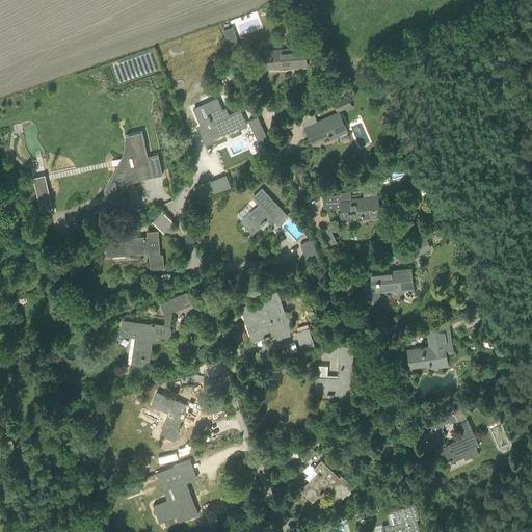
[(238,46),(236,40),(228,43),(230,49),(238,46)]
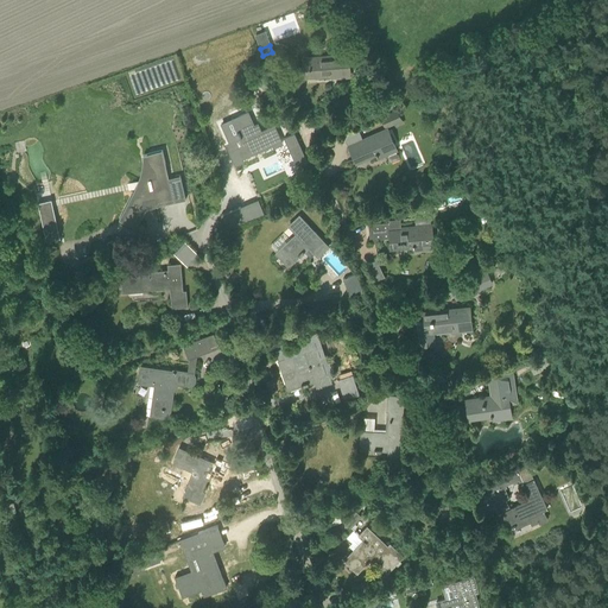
[(303,58),(303,65),(304,77),(333,75),(333,77),(349,76),(348,55),(303,58)]
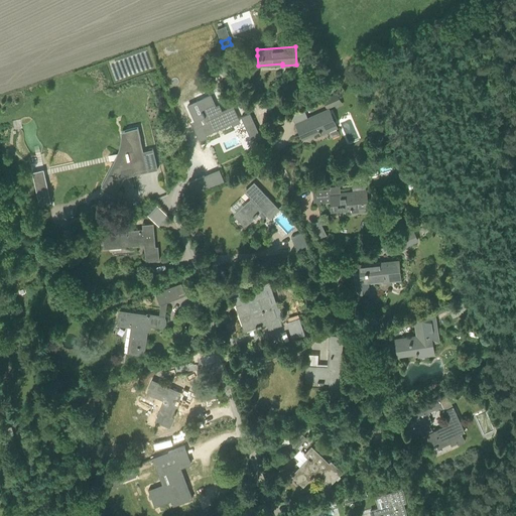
[(225,77),(230,72),(224,63),(218,69),(225,77)]
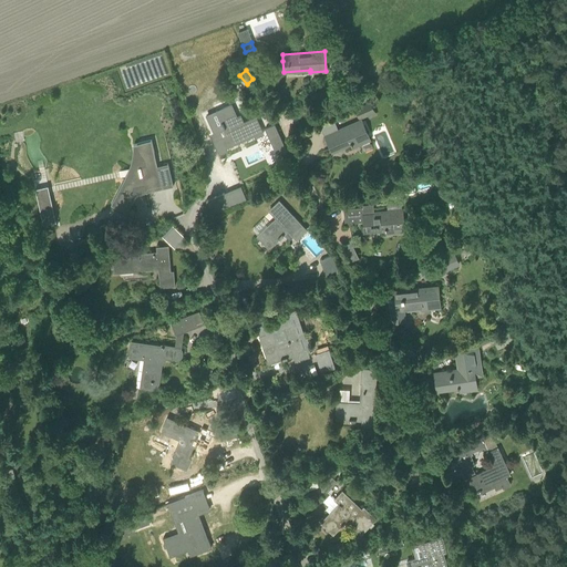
[(369,100),(363,86),(346,94),(351,107),(369,100)]
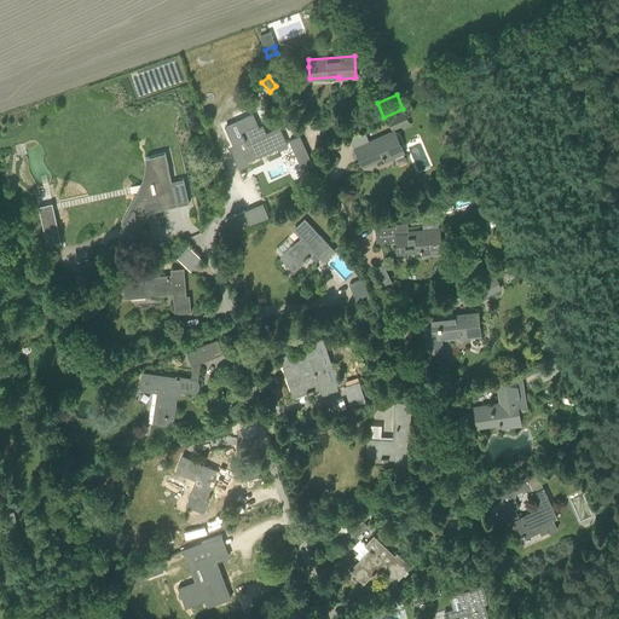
[(386,119),(392,131),(401,126),(403,129),(410,126),(404,111),(386,119)]
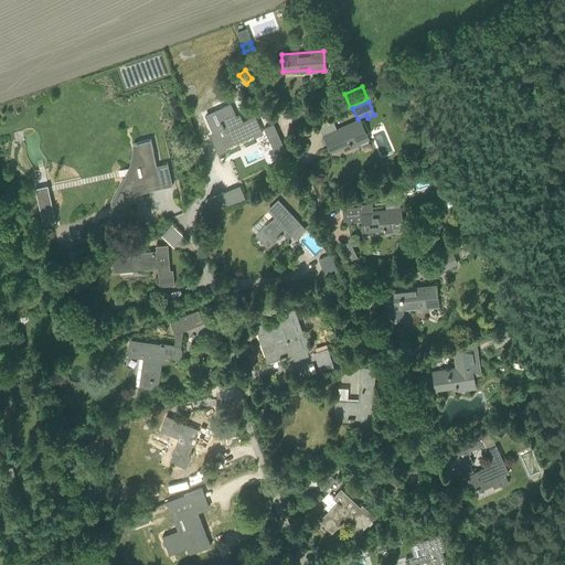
[(213,141),(219,153),(226,150),(225,147),(254,135),(255,137),(262,134),(255,117),(243,123),(240,115),(236,117),(230,104),(215,112),(221,123),(220,124),(223,129),(224,128),(226,135),(213,141)]
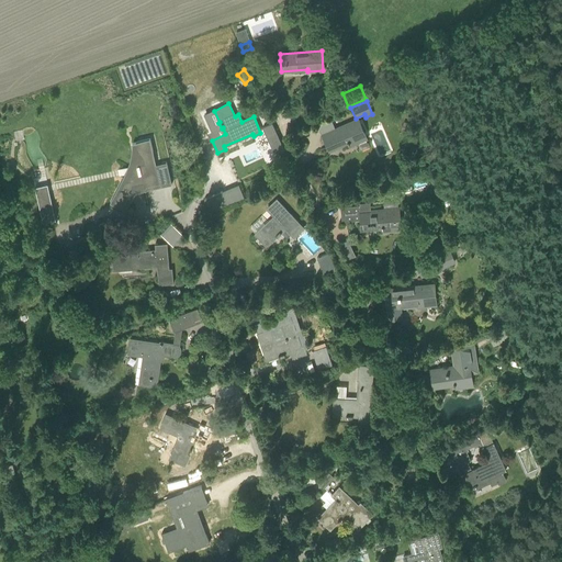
[(367,141),(358,120),(335,130),(323,135),(329,150),(339,146),(355,139),(357,144),(359,144),(359,145),(359,147),(360,149),(361,149),(369,147),(369,144),(368,143),(367,142),(366,141),(367,141)]
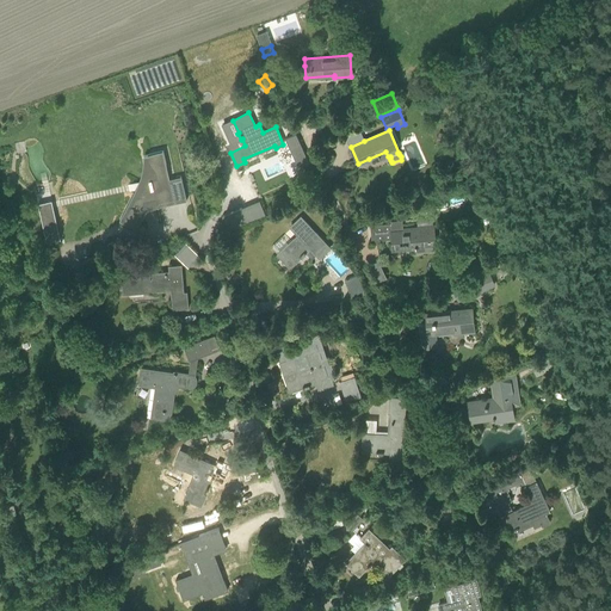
[(285,139),(295,159),(306,154),(296,134),(285,139)]
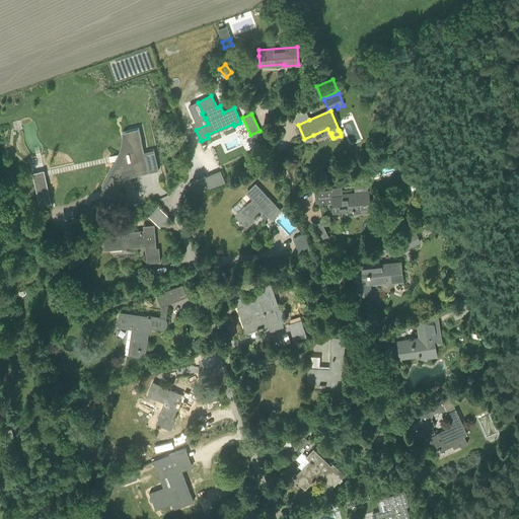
[(101,187),(101,188),(116,195),(117,195),(124,181),(123,180),(126,175),(133,173),(133,175),(136,175),(136,174),(148,172),(144,152),(139,130),(139,129),(122,132),(125,144),(126,143),(128,153),(127,153),(128,160),(116,162),(102,188),(101,187)]
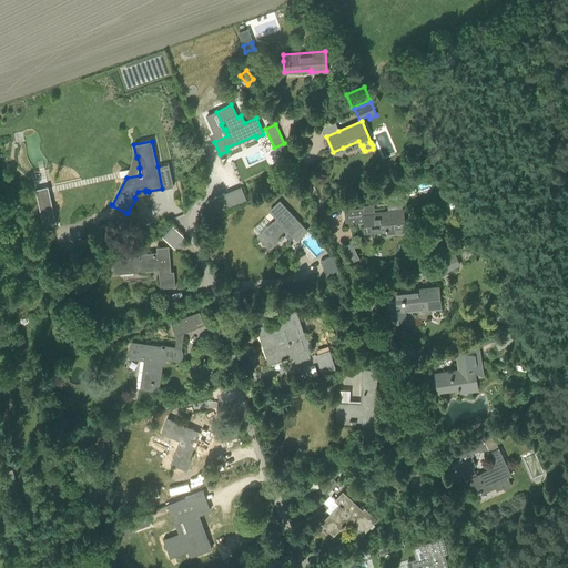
[(206,201),(212,214),(230,206),(224,193),(206,201)]
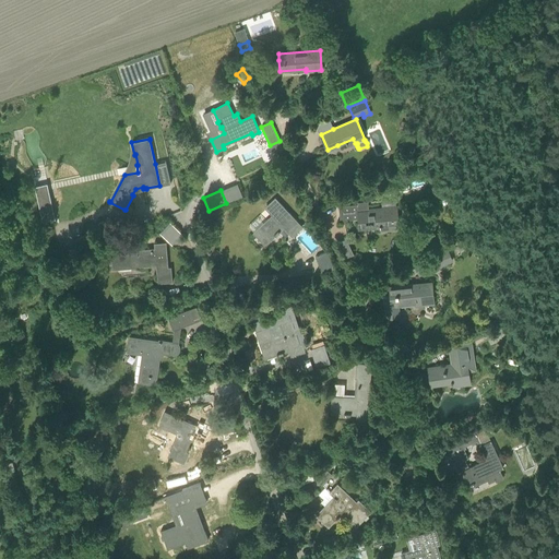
[(37,195),(36,195),(43,222),(55,219),(51,203),(50,201),(39,194),(37,195)]
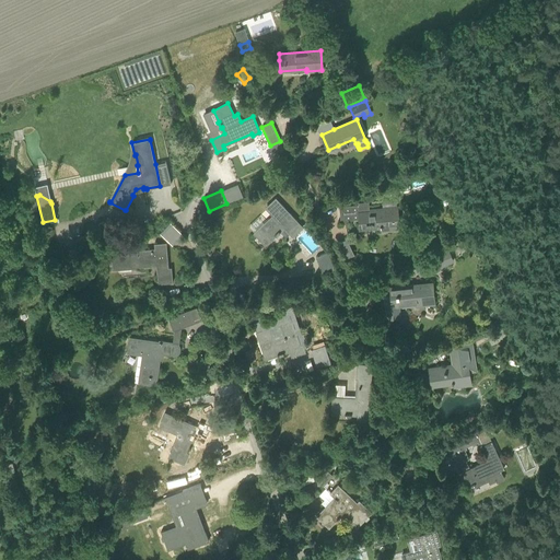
[(254,233),(266,245),(275,236),(276,236),(280,232),(279,231),(283,226),(292,236),(302,228),(276,199),(266,208),(273,216),(254,233)]
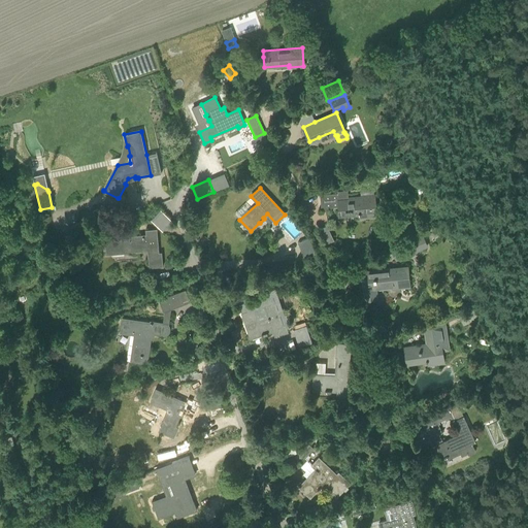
[(360,191),(360,197),(348,198),(348,191),(336,191),(337,194),(320,195),(321,208),(338,207),(339,216),(365,212),(366,218),(375,217),(373,196),(373,190),(360,191)]
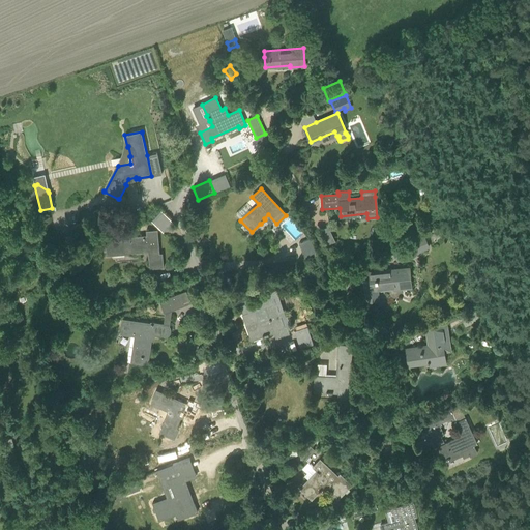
[(92,213),(97,225),(105,221),(97,210),(92,213)]
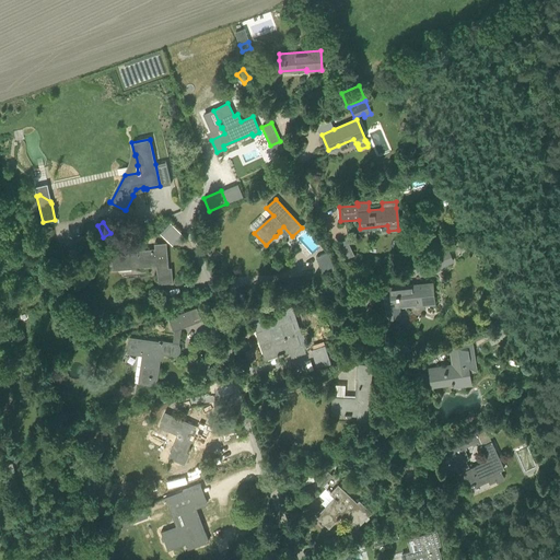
[(161,233),(172,245),(182,235),(171,223),(161,233)]
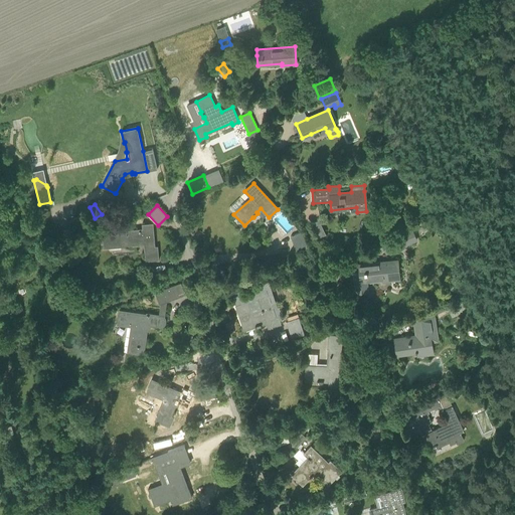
[(393,221),(396,228),(411,222),(407,215),(393,221)]
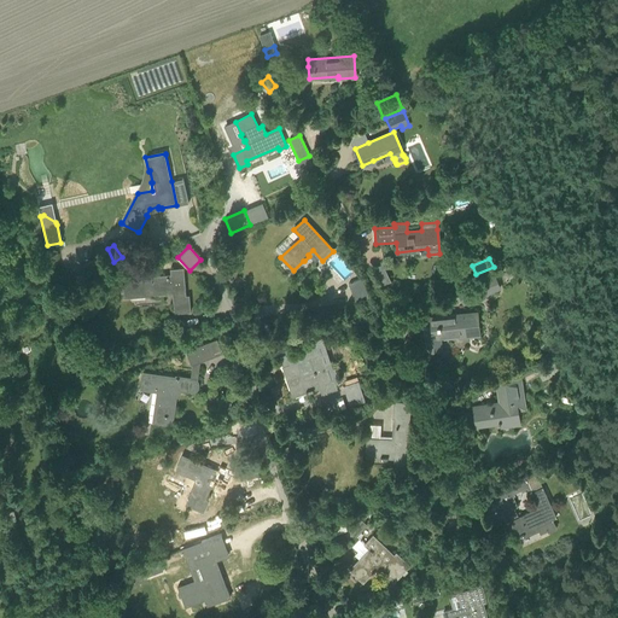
[(344,279),(351,270),(339,261),(332,268),(344,279)]
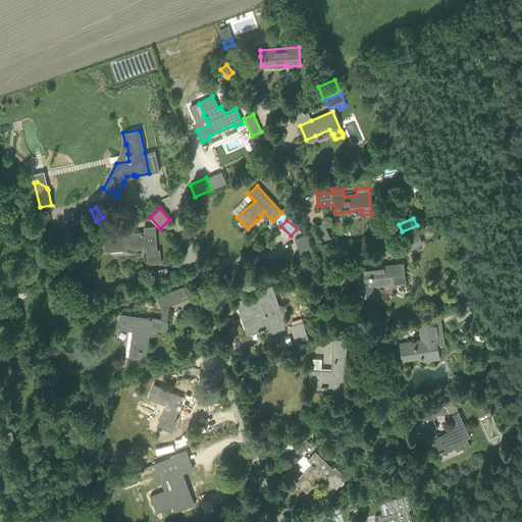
[(145,232),(120,235),(103,236),(104,252),(146,249),(147,264),(160,263),(159,250),(156,251),(154,227),(145,227),(145,232)]
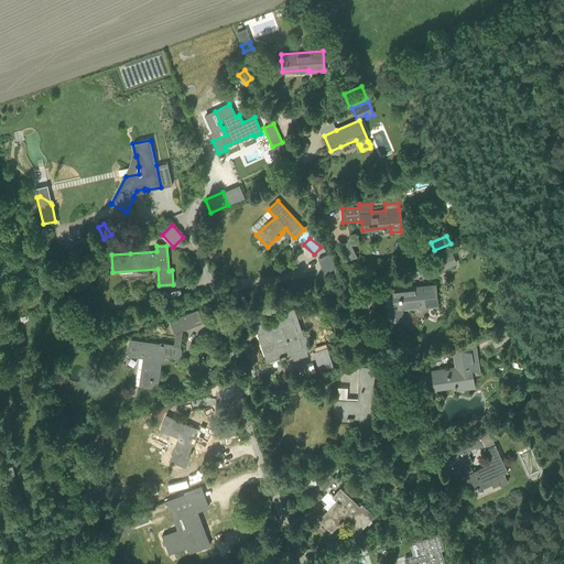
[(323,270),(327,269),(328,272),(337,269),(331,253),(317,259),(323,270)]
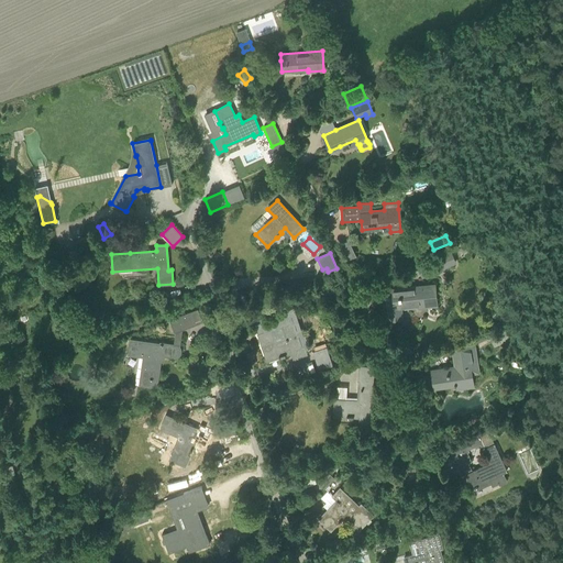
[(393,289),(394,298),(386,298),(388,320),(401,319),(400,307),(420,305),(420,308),(435,306),(433,285),(393,289)]
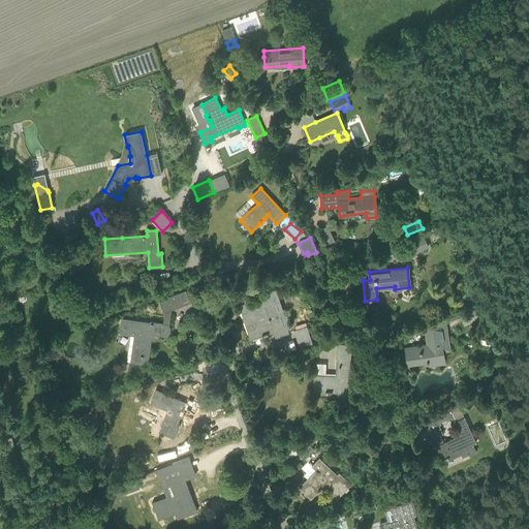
[(158,301),(163,313),(189,303),(185,290),(158,301)]
